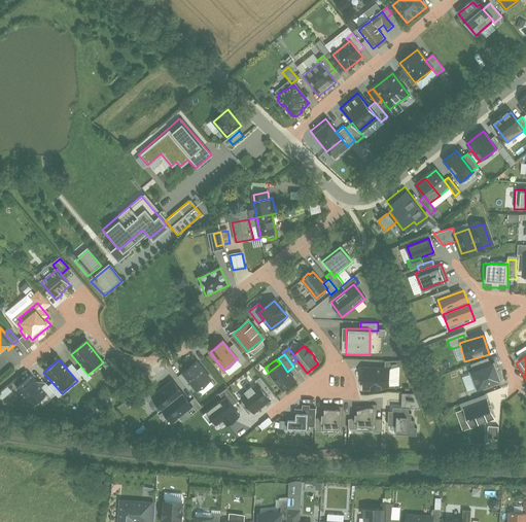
[(389,371),(405,371),(401,362),(385,361),(385,370),(389,370),(389,371)]
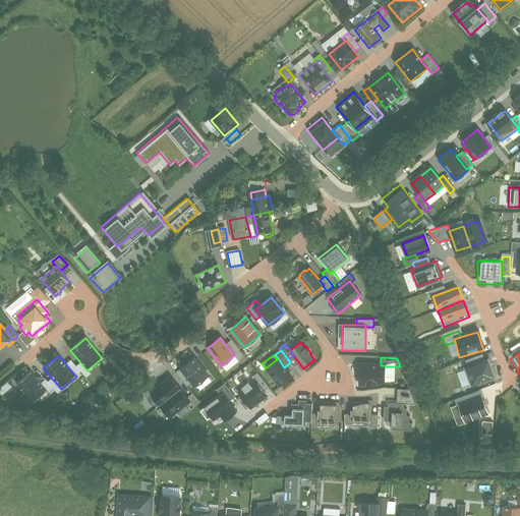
[(466,368),(480,362),(478,357),(464,362),(466,368)]
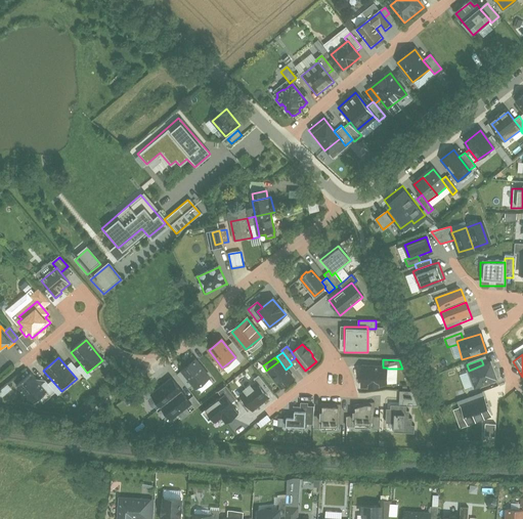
[(193,386),(195,389),(209,379),(194,361),(182,372),(193,386)]
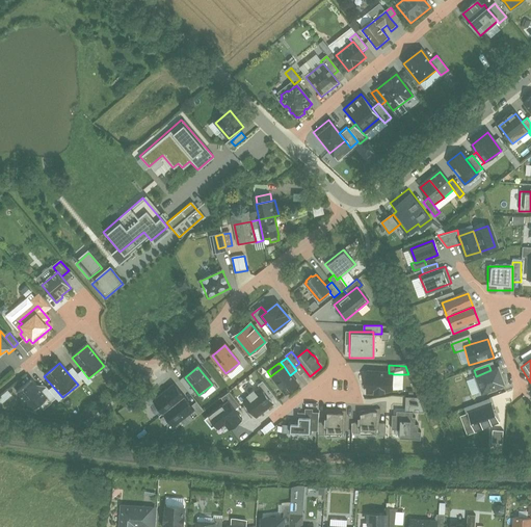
[(503,388),(497,368),(490,370),(476,376),(473,377),(480,396),(503,388)]
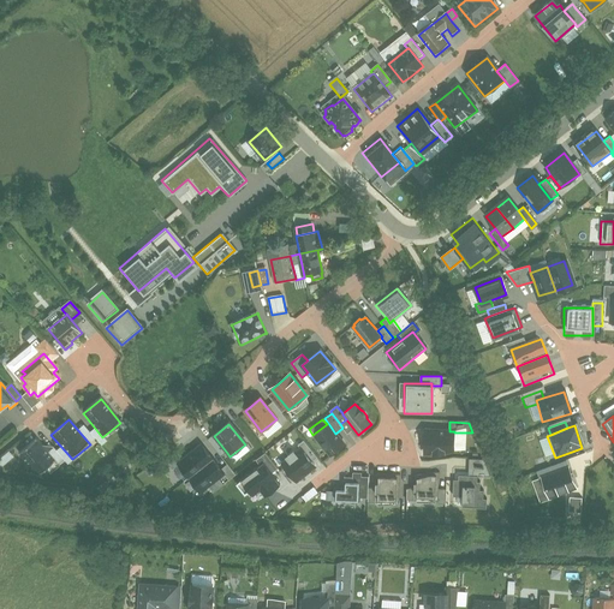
[(331,427),(316,437),(332,457),(345,446),(335,434),(331,427)]
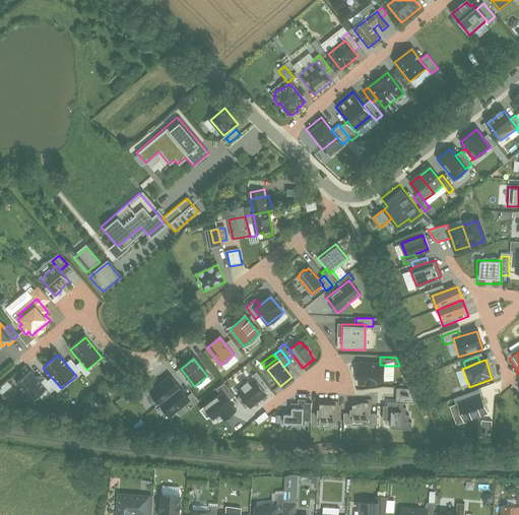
[(380,365),(360,364),(360,366),(358,366),(357,375),(360,375),(359,383),(367,383),(367,384),(375,385),(375,384),(383,384),(384,366),(384,365),(380,365)]
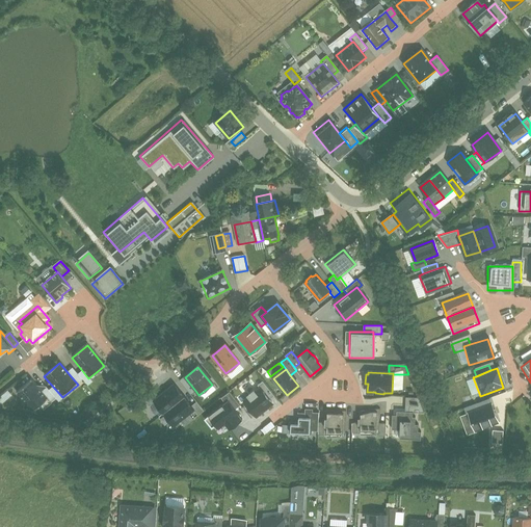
[(196,392),(185,377),(179,381),(191,396),(196,392)]
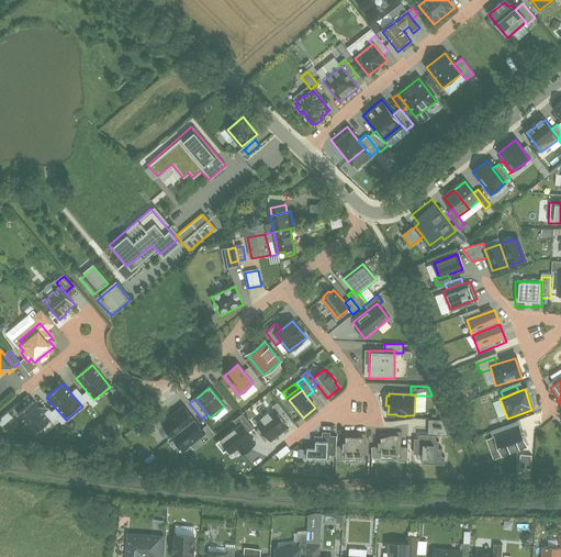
[(33,402),(17,415),(34,436),(51,423),(33,402)]
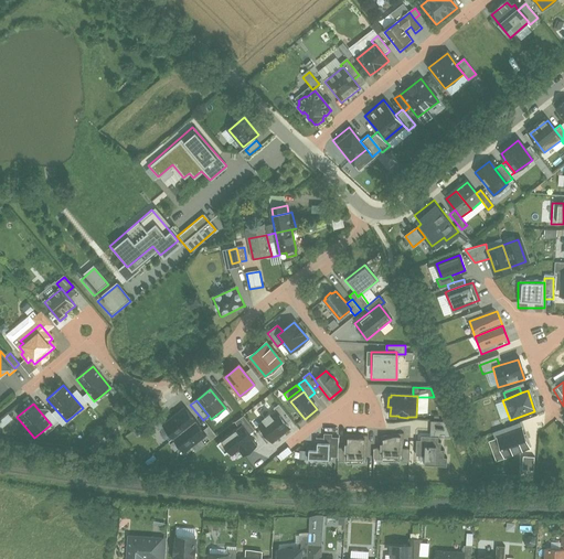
[(277,412),(286,425),(291,420),(279,405),(274,409),(276,412),(277,412)]
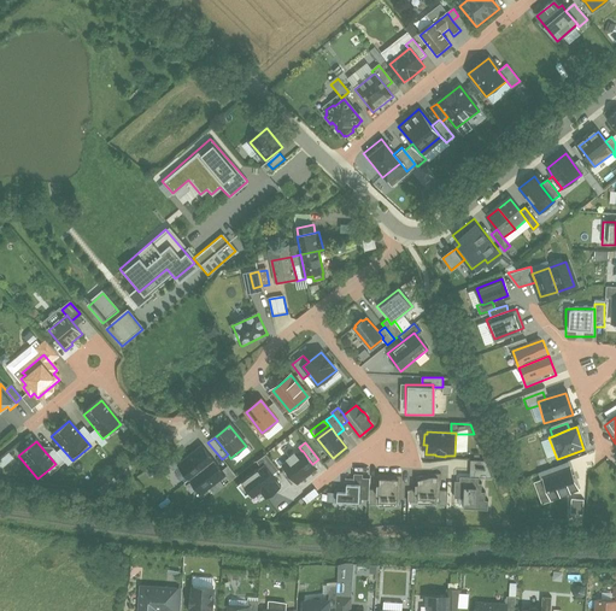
[(213,463),(201,448),(185,463),(180,466),(191,480),(213,463)]
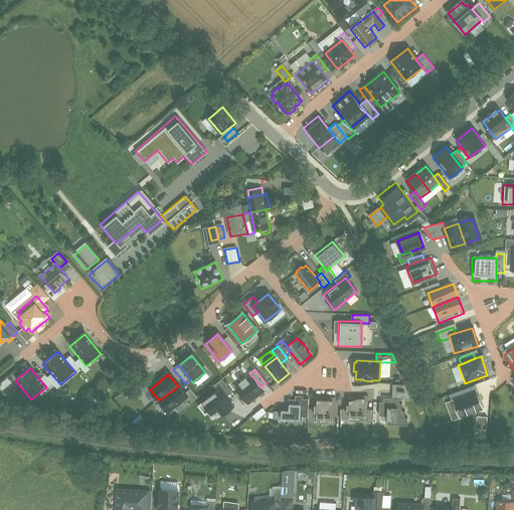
[(251,376),(236,388),(247,402),(264,390),(261,387),(252,376),(251,376)]
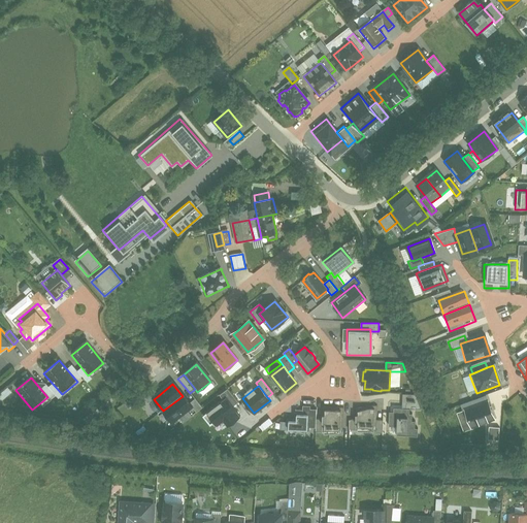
[(227,398),(233,406),(238,402),(228,389),(220,395),(224,400),(227,398)]
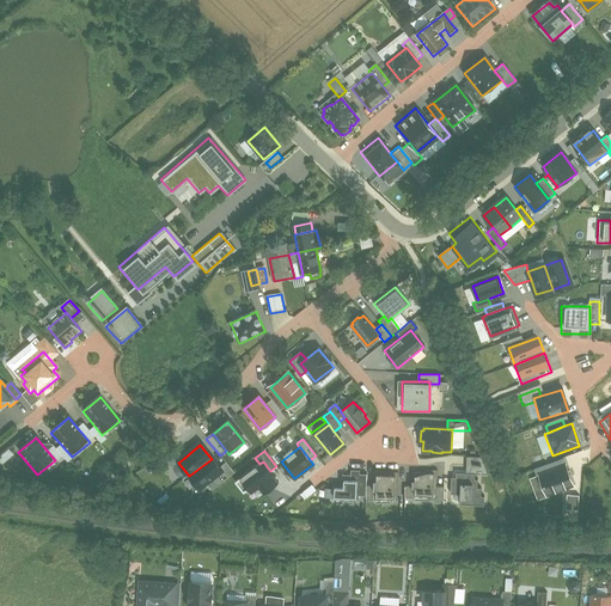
[(183,459),(177,452),(165,461),(171,470),(178,463),(183,459)]
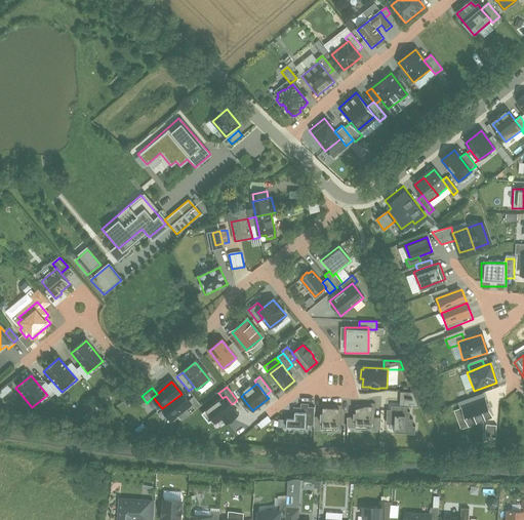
[(191,405),(182,394),(162,408),(171,421),(176,415),(186,409),(191,405)]
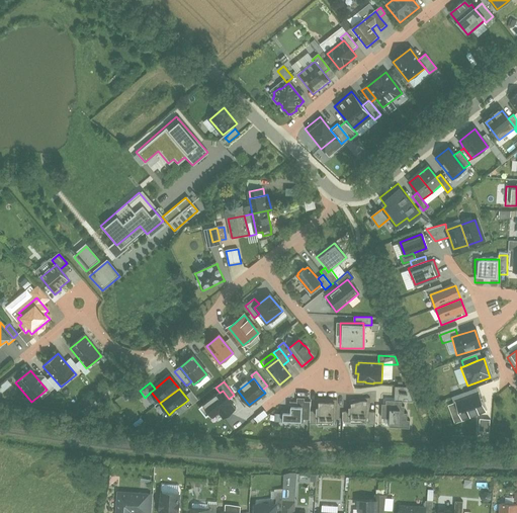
[(393,389),(393,404),(399,404),(411,404),(406,390),(393,389)]
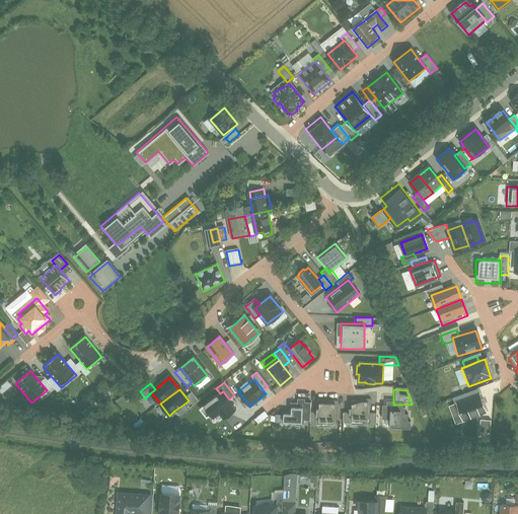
[(229,399),(223,391),(220,393),(199,410),(207,419),(211,416),(213,419),(219,415),(223,420),(236,410),(232,405),(233,404),(229,399)]
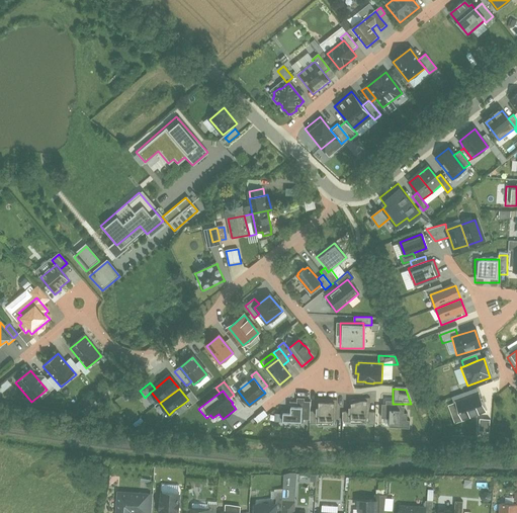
[(484,412),(477,394),(454,402),(461,420),(484,412)]
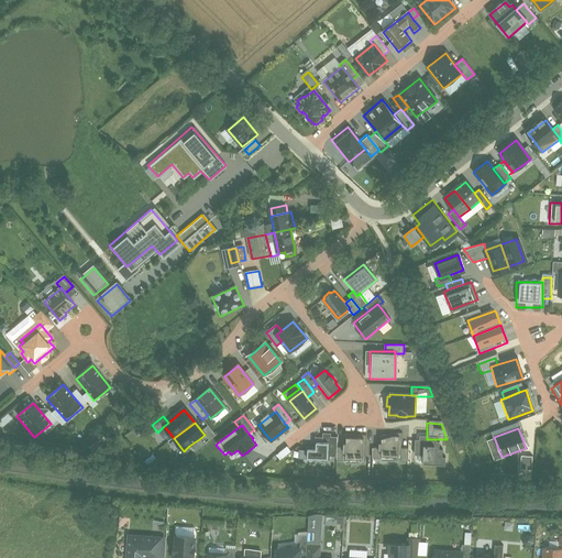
[(330,433),(322,433),(322,439),(315,439),(313,446),(306,446),(305,459),(329,460),(329,456),(329,436),(330,433)]
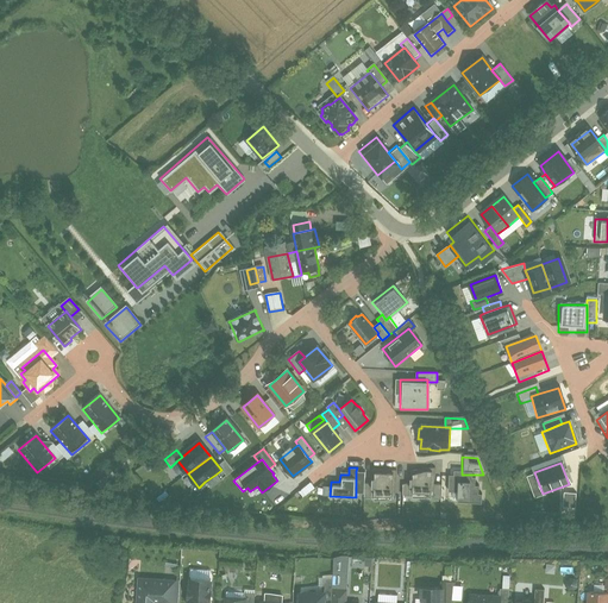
[(395,470),(371,469),(371,483),(371,498),(394,498),(395,470)]
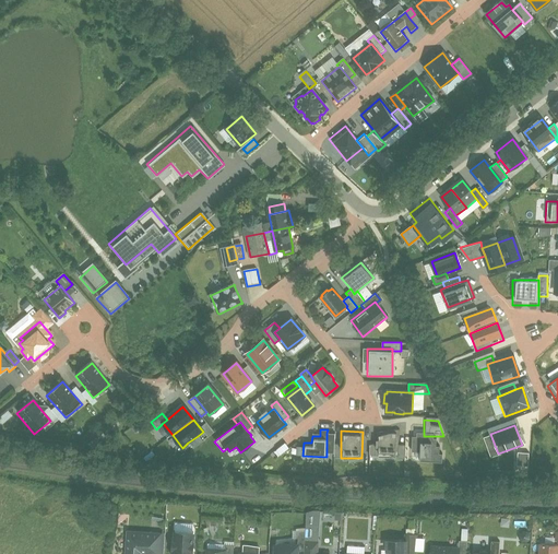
[(376,446),(376,458),(395,458),(395,432),(376,431),(376,446)]
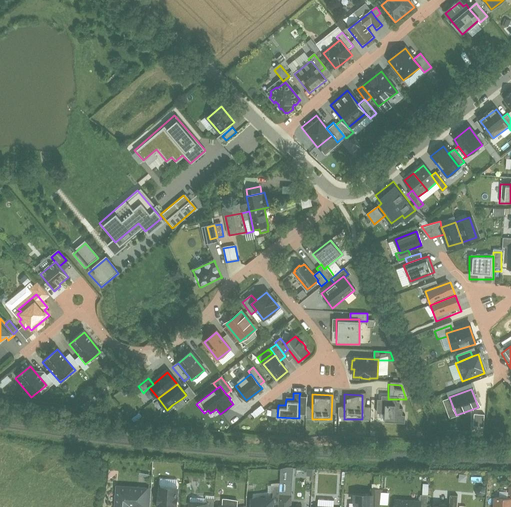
[(388,399),(380,398),(380,402),(376,402),(375,414),(382,415),(382,419),(383,419),(383,425),(403,426),(403,417),(401,417),(401,410),(398,409),(398,403),(394,403),(394,399),(388,399)]
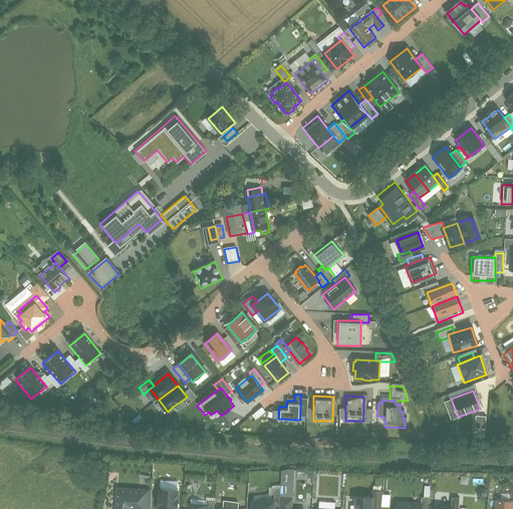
[(187,407),(182,401),(173,407),(178,414),(187,407)]
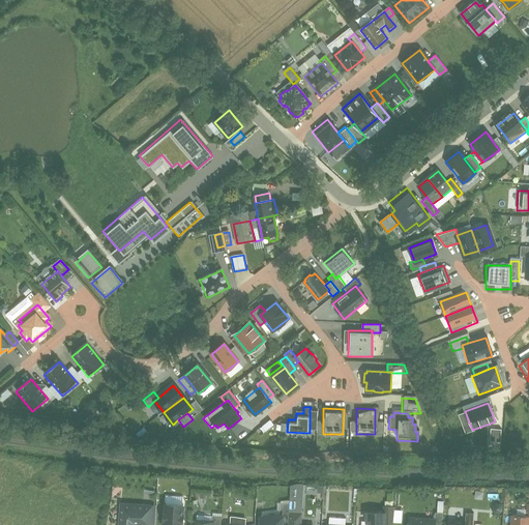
[(300,518),(302,488),(291,487),(290,506),(289,517),(300,518)]
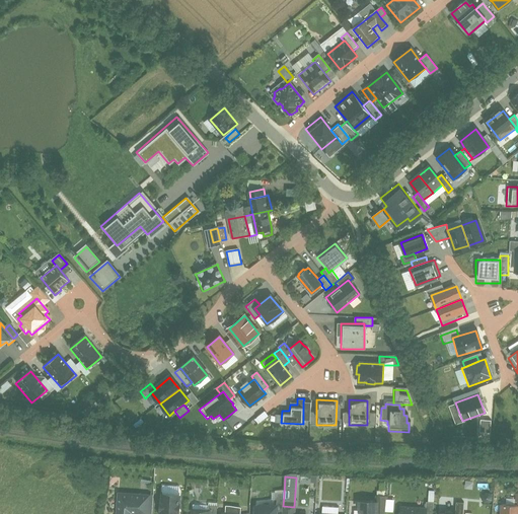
[(177,513),(179,495),(163,494),(163,502),(161,503),(161,509),(162,510),(162,513),(177,513)]
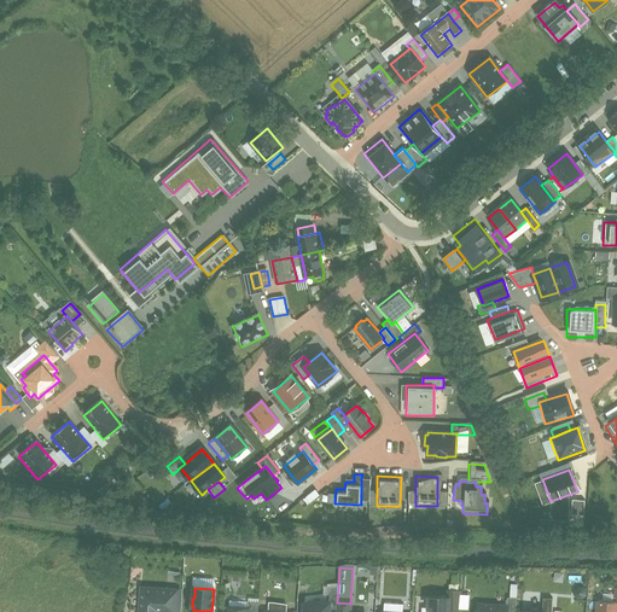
[(180,592),(143,589),(140,611),(157,611),(157,610),(163,610),(163,611),(168,611),(179,611),(180,592)]
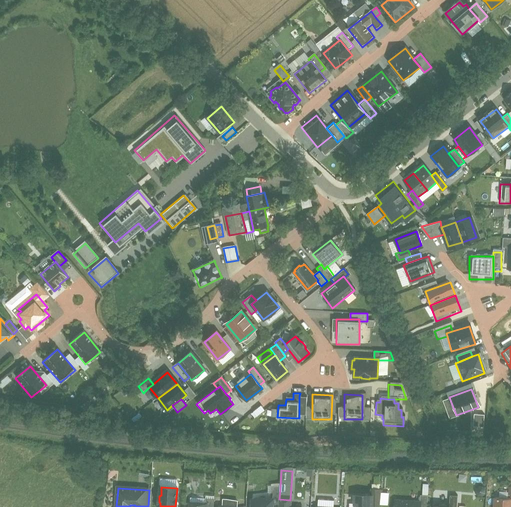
[(280,489),(271,489),(270,505),(273,505),(272,506),(278,506),(279,499),(280,489)]
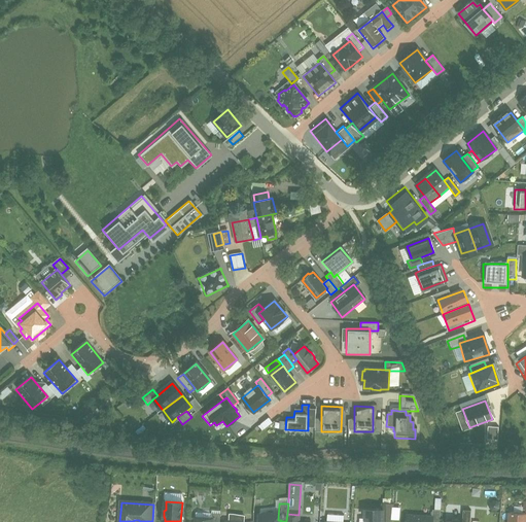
[(392,508),(382,508),(382,513),(383,513),(383,521),(391,521),(392,508)]
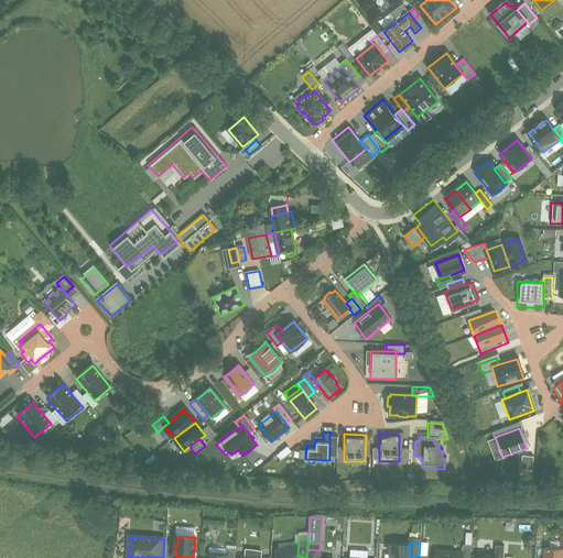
[(409,548),(390,548),(390,557),(410,557),(410,548),(409,548)]
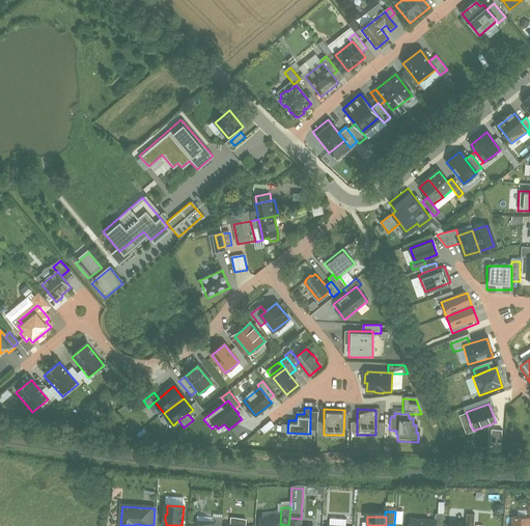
[(443,525),(444,518),(436,517),(436,525),(443,525)]
